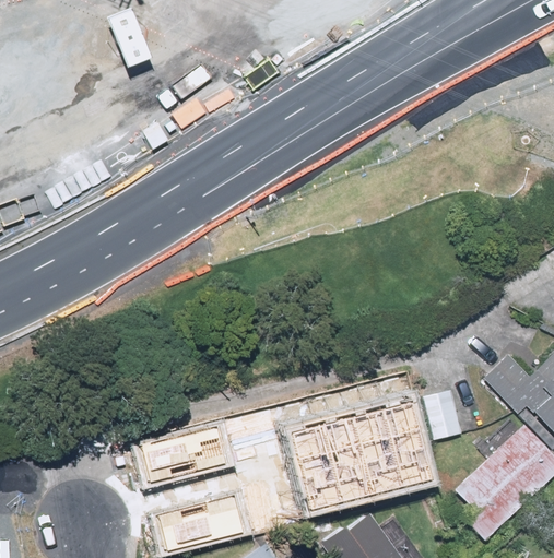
[(510,355),(483,379),(516,418),(527,410),(553,442),(553,351),(527,375),(510,355)]
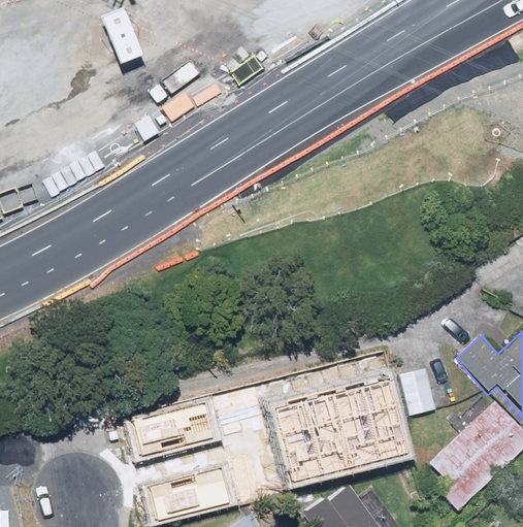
[(428,368),(399,374),(409,417),(437,410),(428,368)]
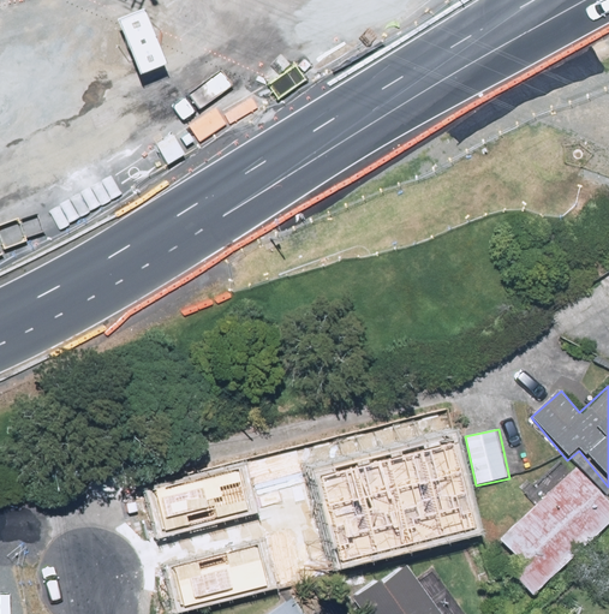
[(330,477),(352,561),(477,529),(455,443),(330,477)]
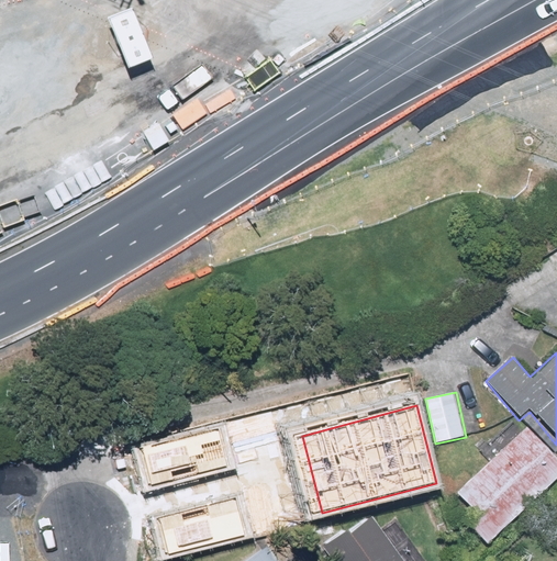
[(489,547),(556,479),(556,457),(525,425),(456,494),(472,511),(463,519),(489,547)]
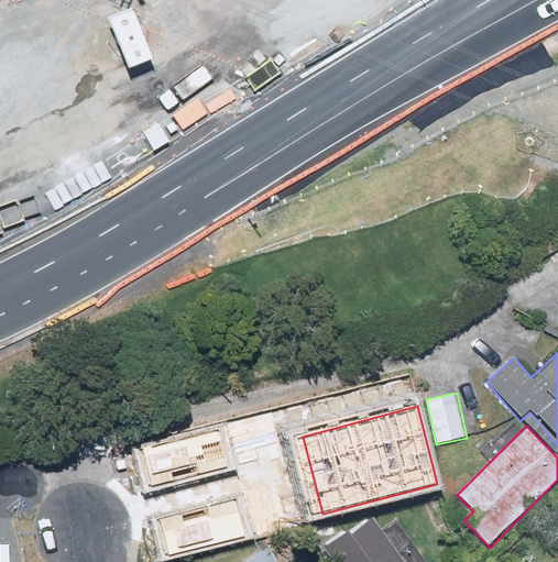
[(150,455),(159,488),(236,466),(227,433),(150,455)]
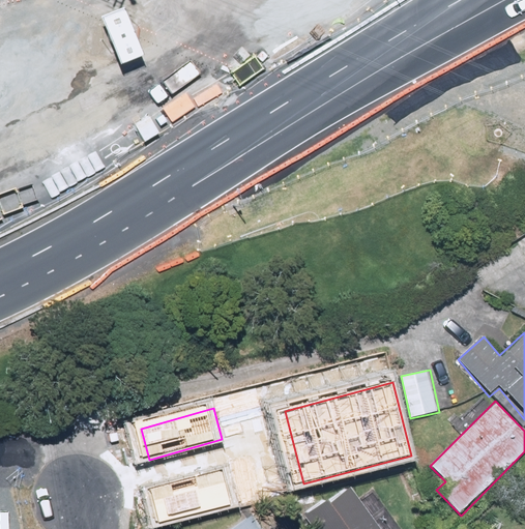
[(158,489),(167,520),(239,499),(231,468),(158,489)]
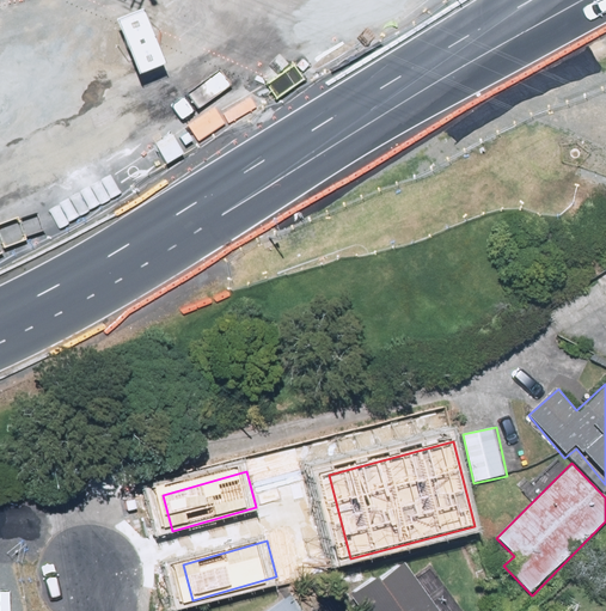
[(406,557),(352,594),(362,610),(461,610),(435,573),(422,581),(406,557)]
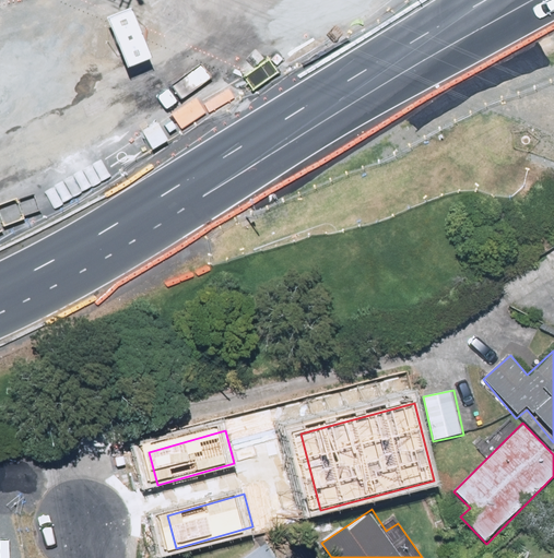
[(279,557),(272,545),(249,557),(279,557)]
